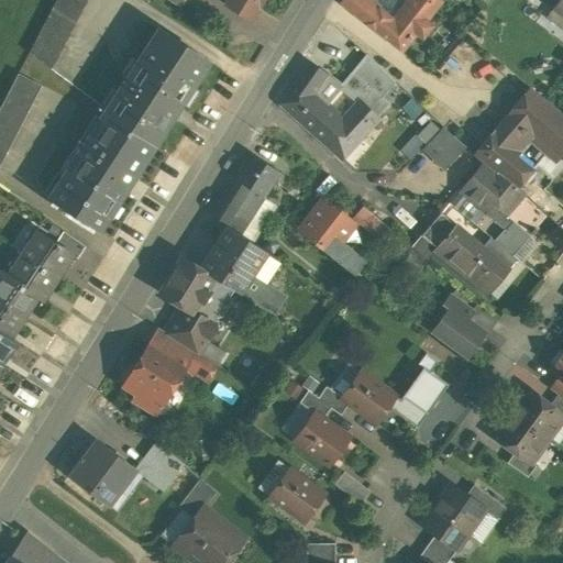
[(55,0),(29,53),(51,69),(86,0),(55,0)]
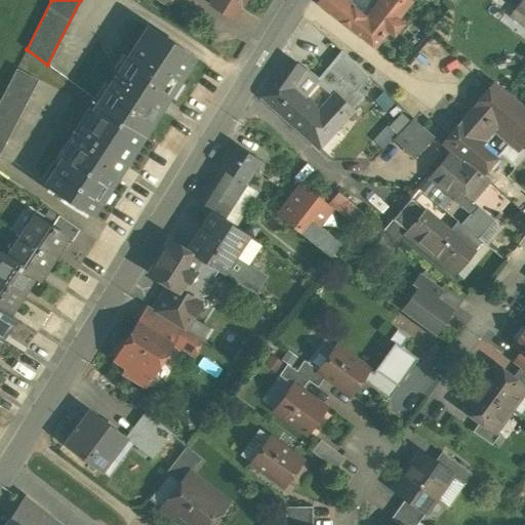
[(213,0),(210,6),(233,19),(243,0),(213,0)]
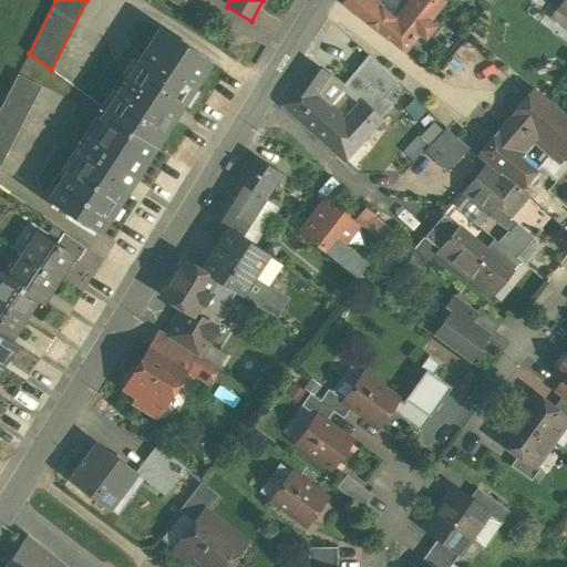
[(402,52),(419,32),(425,38),(435,27),(428,21),(433,14),(429,12),(412,2),(397,20),(370,0),(346,0),(342,4),(402,52)]
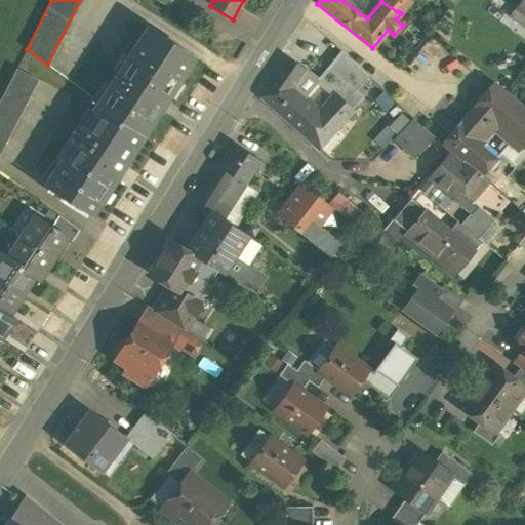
[(378,0),(381,2),(397,11),(404,0),(378,0)]
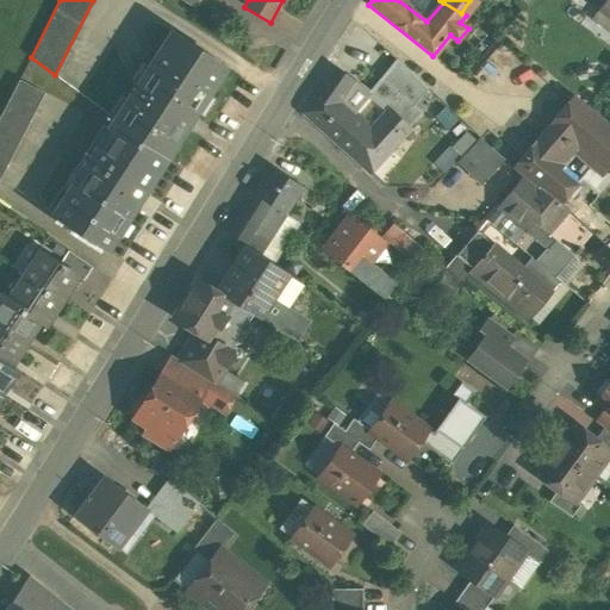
[(609,0),(603,0),(598,8),(609,17),(609,0)]
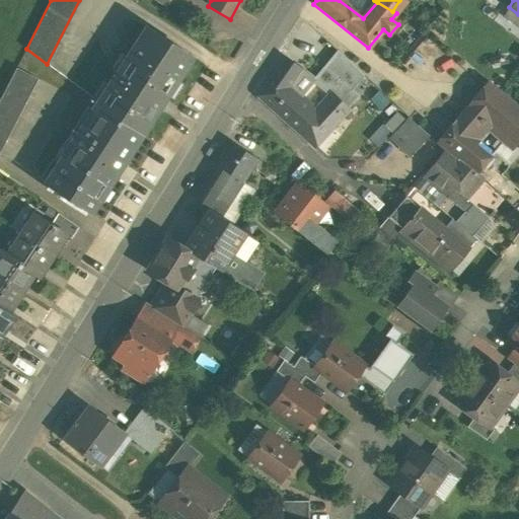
[(144,24),(95,103),(142,134),(192,57),(144,24)]
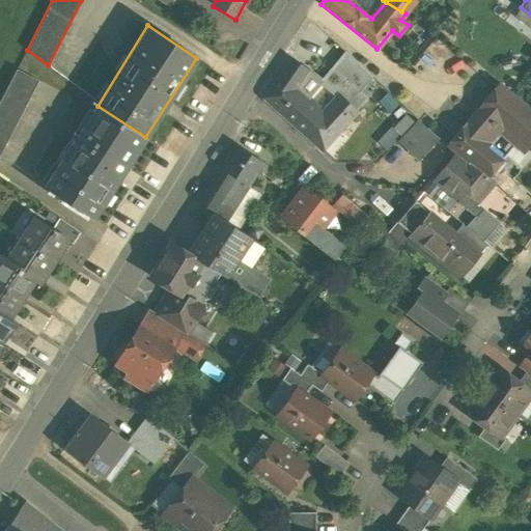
[(372,78),(345,52),(320,82),(318,84),(339,100),(339,99),(353,111),(364,98),(359,93),(372,78)]
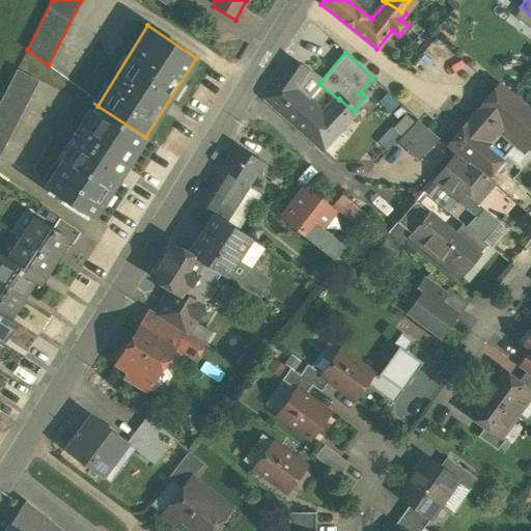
[(309,102),(295,89),(308,73),(292,60),(266,99),(319,147),(353,111),(339,99),(339,100),(324,116),(309,102)]
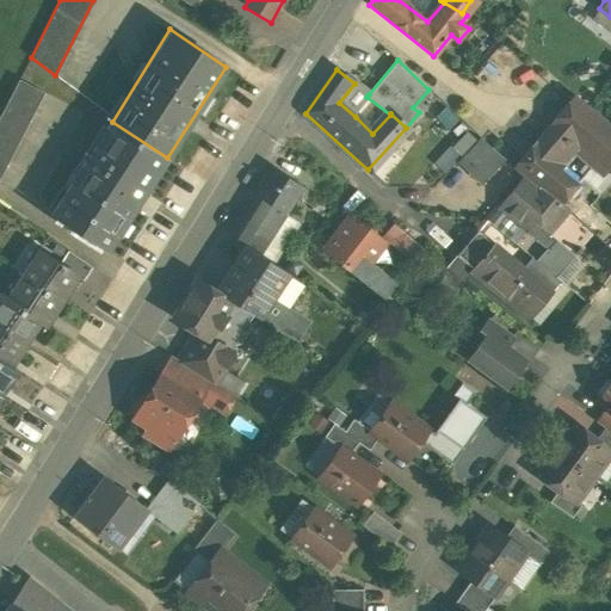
[(44,92),(19,80),(13,91),(38,104),(44,92)]
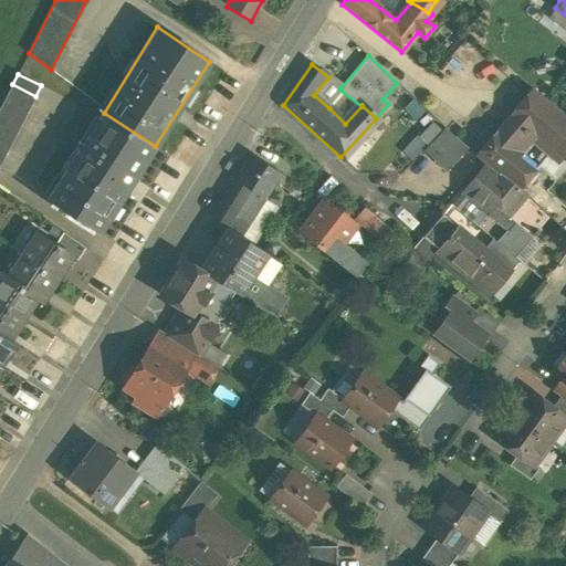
[(339,90),(342,87),(328,77),(314,95),(329,108),(343,92),(339,90)]
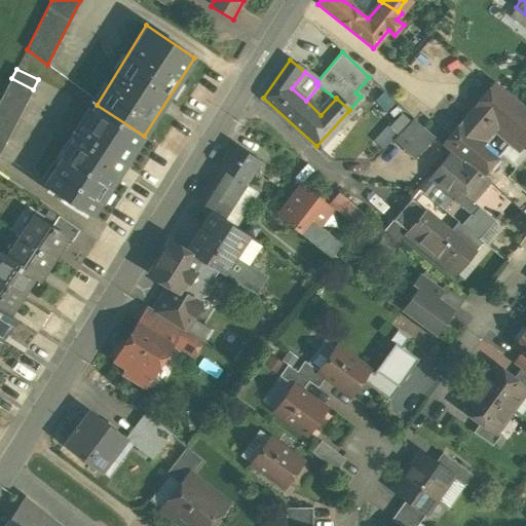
[(33,89),(11,78),(6,88),(28,100),(33,89)]
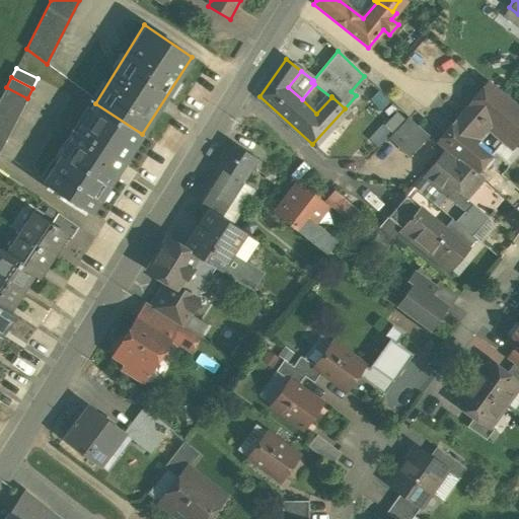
[(518,107),(490,82),(468,107),(488,125),(504,138),(513,146),(514,145),(518,138),(518,107)]
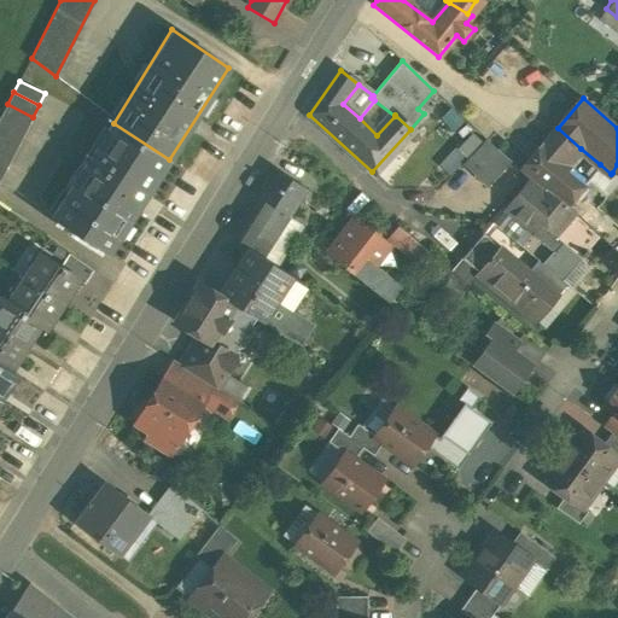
[(33,117),(7,104),(1,115),(27,128),(33,117)]
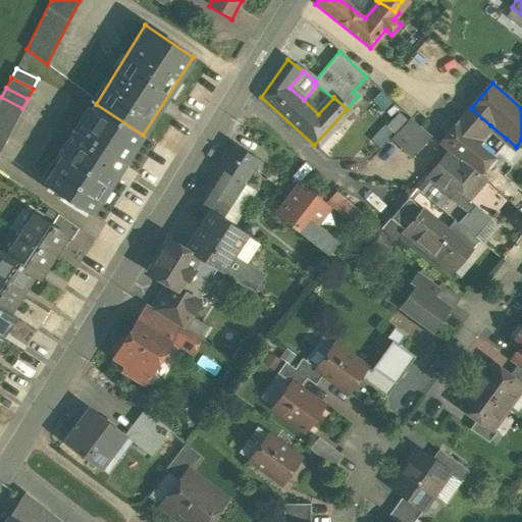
[(22,108),(1,97),(0,99),(0,108),(17,117),(22,108)]
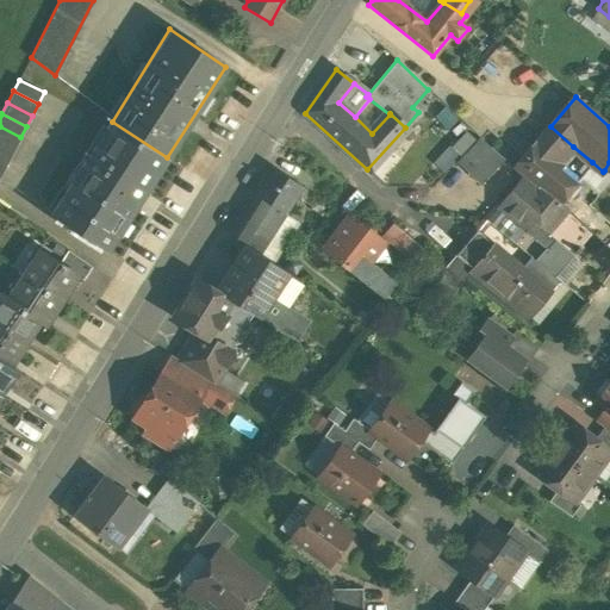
[(112,122),(53,215),(106,250),(143,192),(145,193),(167,157),(112,122)]
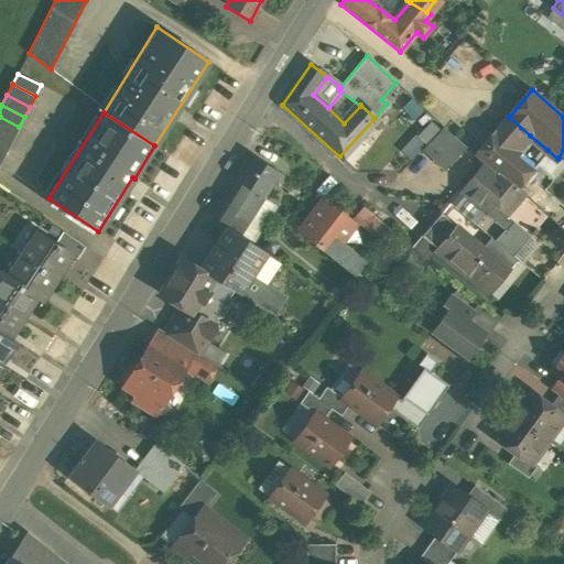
[(19,127),(0,117),(0,130),(13,138),(19,127)]
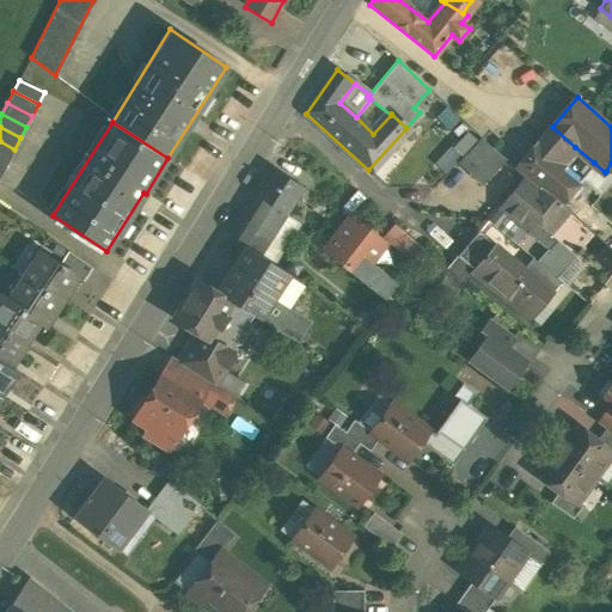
[(575,147),(552,127),(516,169),(538,187),(561,204),(575,184),(557,170),(575,147)]
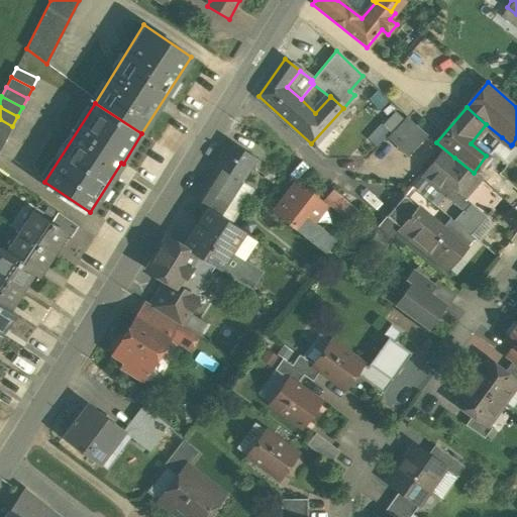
[(368,132),(375,141),(404,119),(397,110),(368,132)]
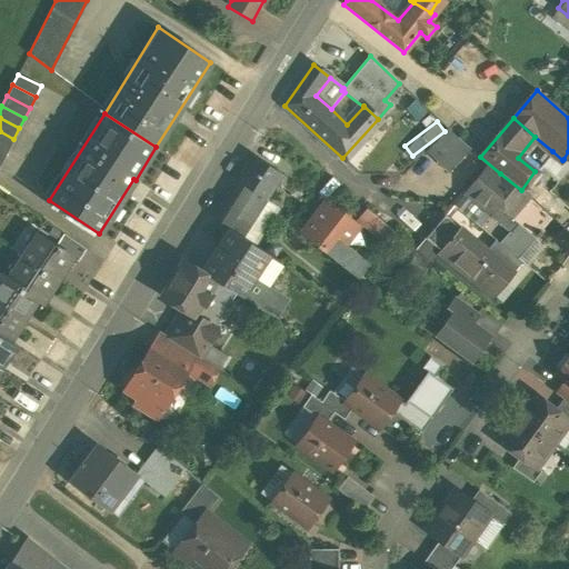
[(447,129),(426,151),(448,173),(471,149),(447,129)]
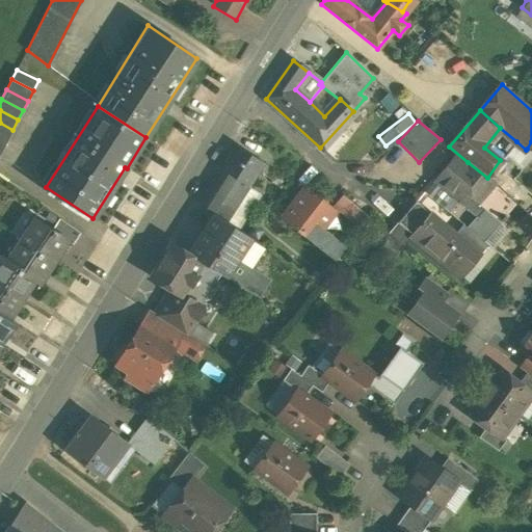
[(12,130),(0,123),(0,135),(7,139),(12,130)]
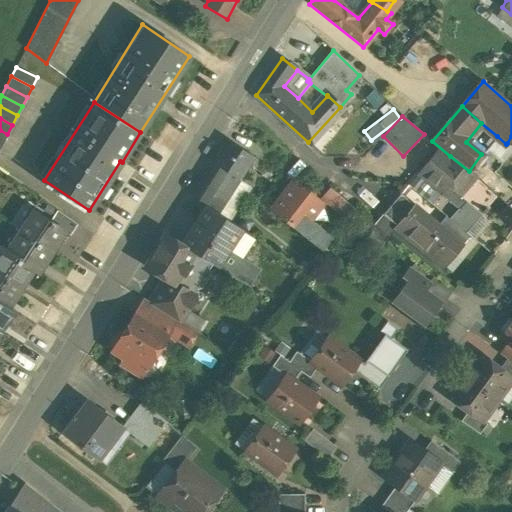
[(506,144),(497,136),(486,149),(502,163),(511,150),(511,147),(507,143),(506,144)]
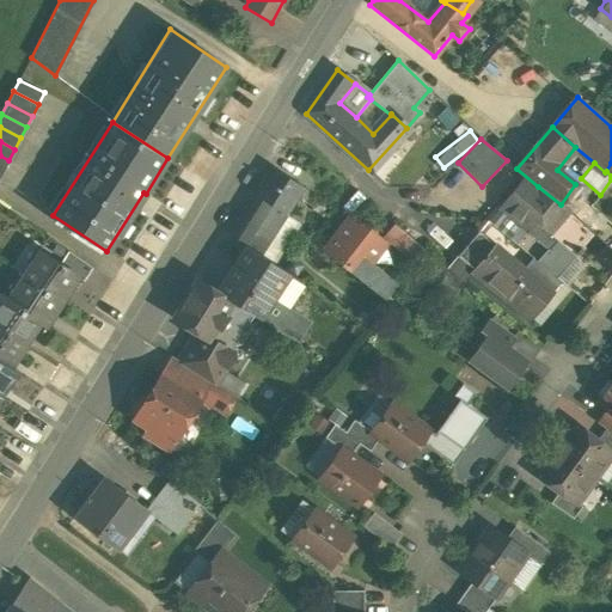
[(304,188),(273,167),(228,234),(245,244),(254,232),(270,206),(286,215),(304,188)]
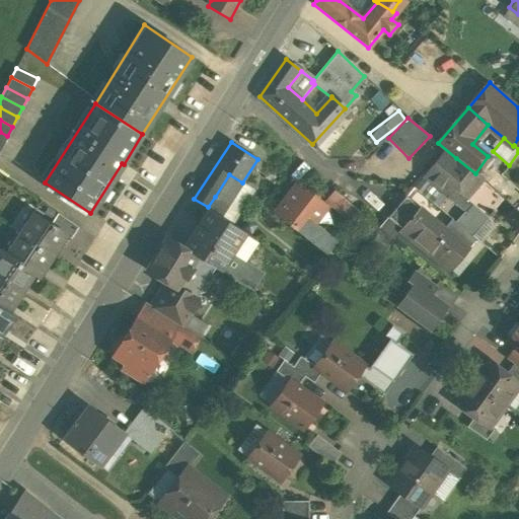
[(475,173),(456,158),(454,160),(444,152),(425,174),(448,194),(447,197),(459,207),(463,201),(482,178),(475,173)]
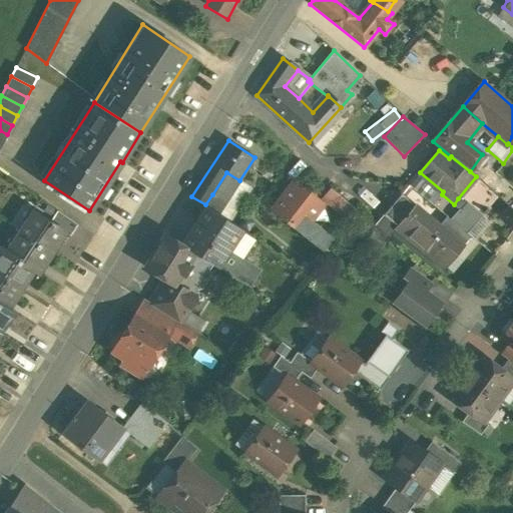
[(239,180),(226,172),(212,194),(225,202),(227,199),(239,180)]
